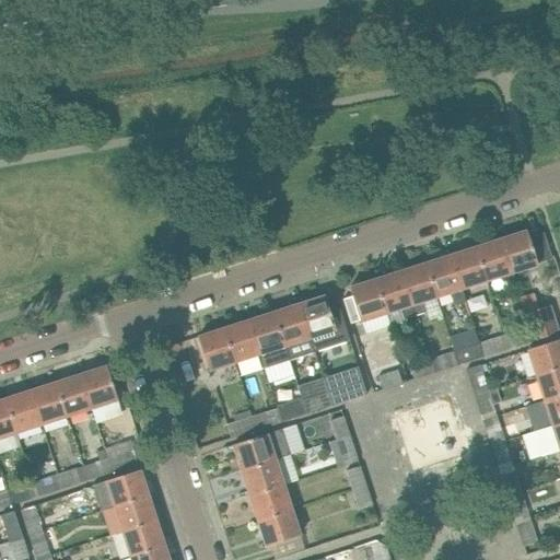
[(537,265),(526,231),(500,238),(512,273),(537,265)]
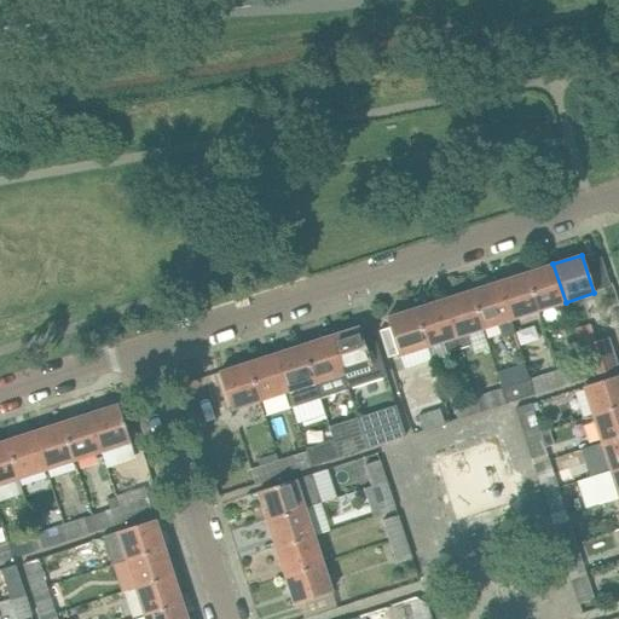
[(566,302),(553,264),(526,273),(538,311),(566,302)]
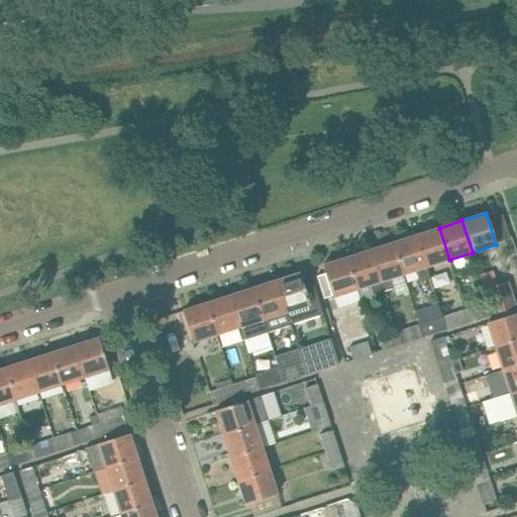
[(449,260),(439,228),(416,235),(426,267),(449,260)]
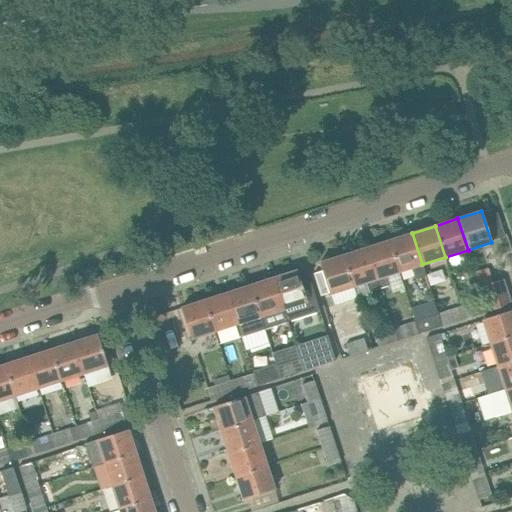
[(422,264),(412,233),(389,241),(399,272),(412,268),(415,279),(425,276),(422,264)]
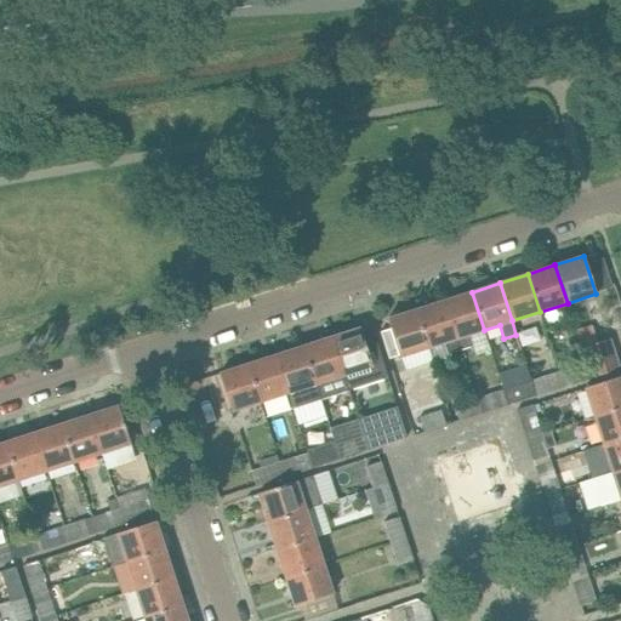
[(484,330),(472,292),(444,301),(460,349),(472,346),(468,335),(484,330)]
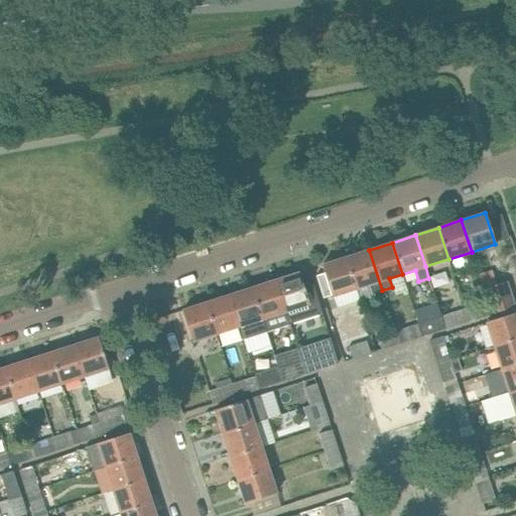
[(382,290),(369,250),(346,257),(356,289),(369,284),(372,293),(382,290)]
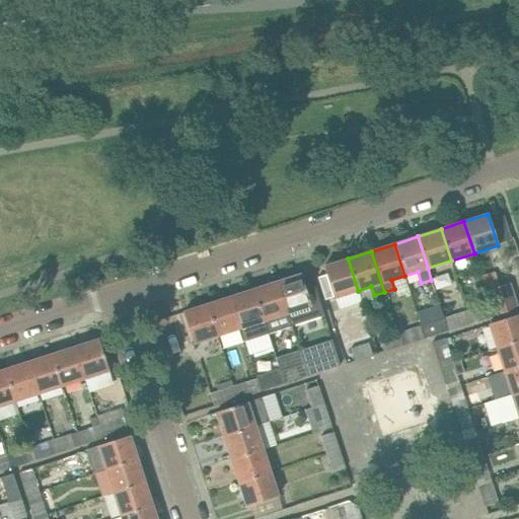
[(358,291),(348,258),(323,267),(334,298),(358,291)]
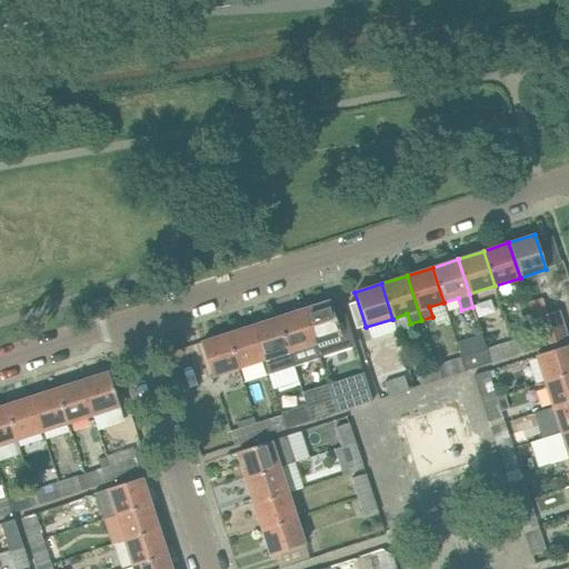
[(337,322),(330,300),(303,309),(315,343),(338,337),(345,356),(357,352),(346,319),(337,322)]
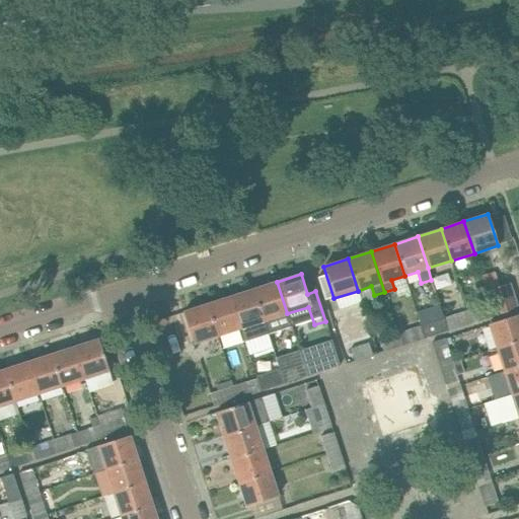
[(287,313),(277,282),(253,289),(264,321),(287,313)]
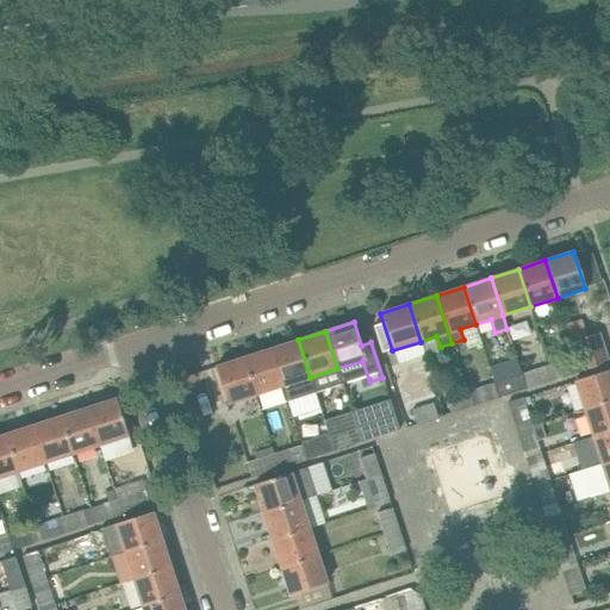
[(589,369),(609,362),(599,332),(577,340),(582,354),(582,355),(584,354),(589,369)]
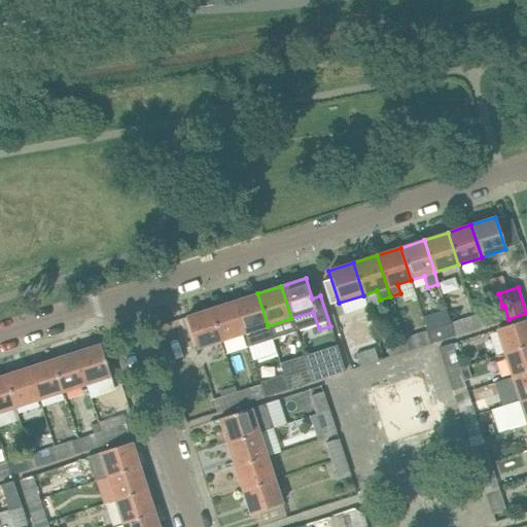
[(257,293),(234,302),(244,334),(248,347),(272,339),(268,326),(257,293)]
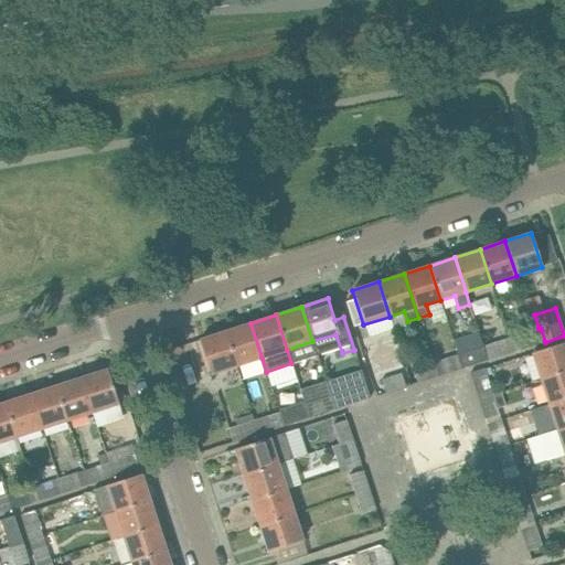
[(262,358),(251,323),(225,331),(236,365),(262,358)]
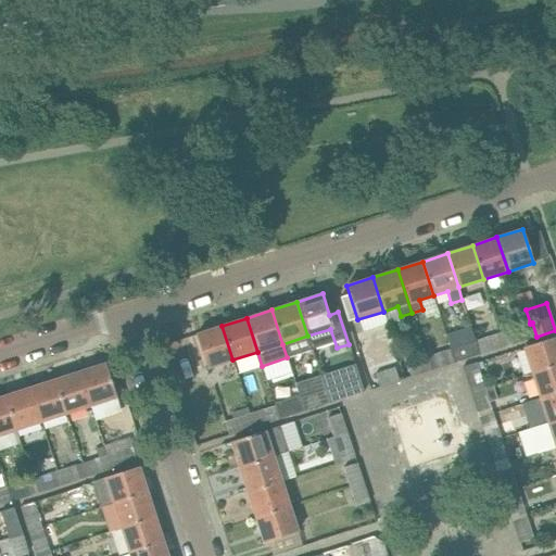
[(455,326),(460,344),(456,346),(460,361),(480,354),(475,341),(469,321),(455,326)]
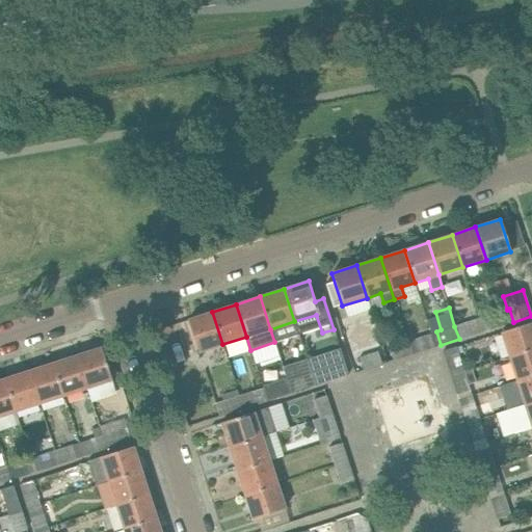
[(509,309),(507,310),(507,309),(478,318),(483,331),(513,322),(509,309)]
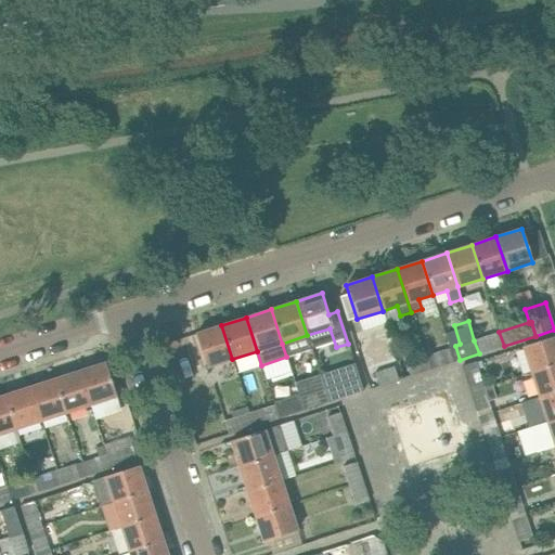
[(221,325),(195,334),(207,368),(232,359),(221,325)]
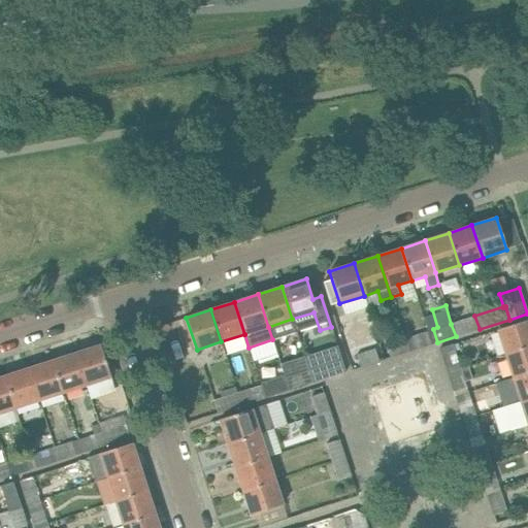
[(456,336),(480,329),(474,316),(451,324),(456,336)]
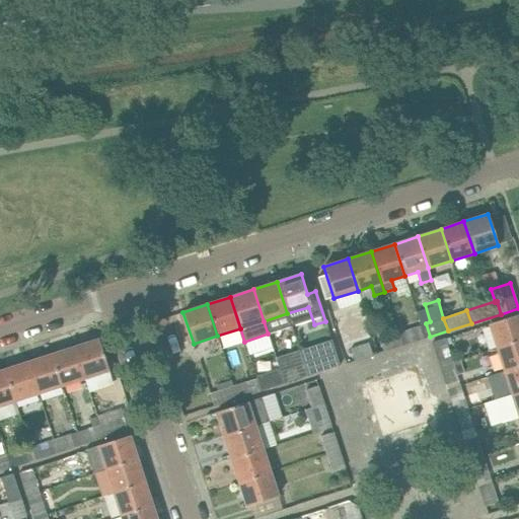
[(166,359),(189,353),(177,313),(155,319),(166,359)]
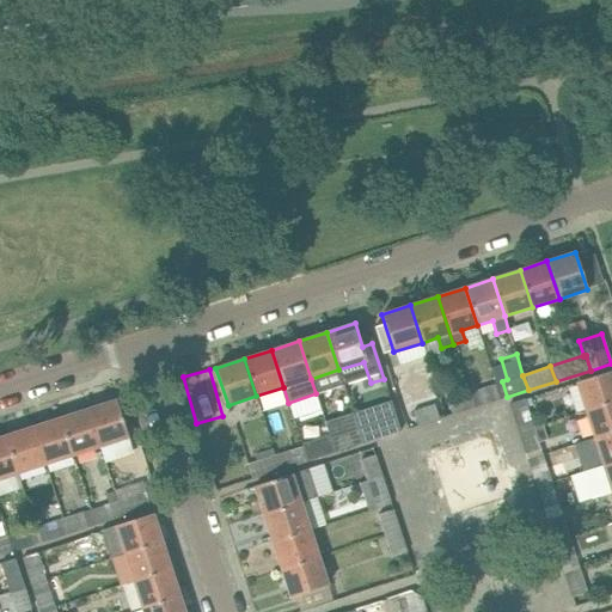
[(611,369),(601,374),(576,383),(586,410),(611,402),(611,369)]
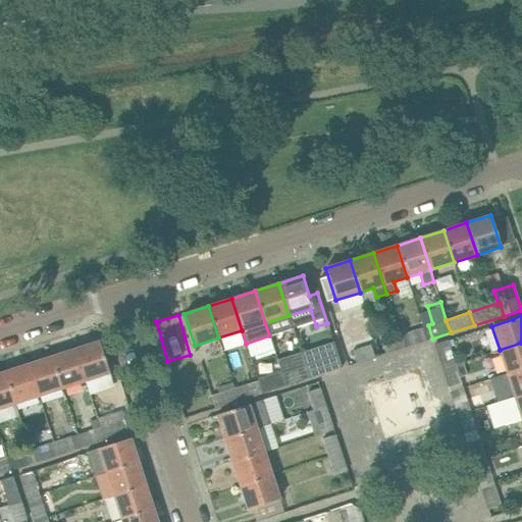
[(411,331),(409,325),(397,329),(399,335),(403,348),(422,342),(418,329),(411,331)]
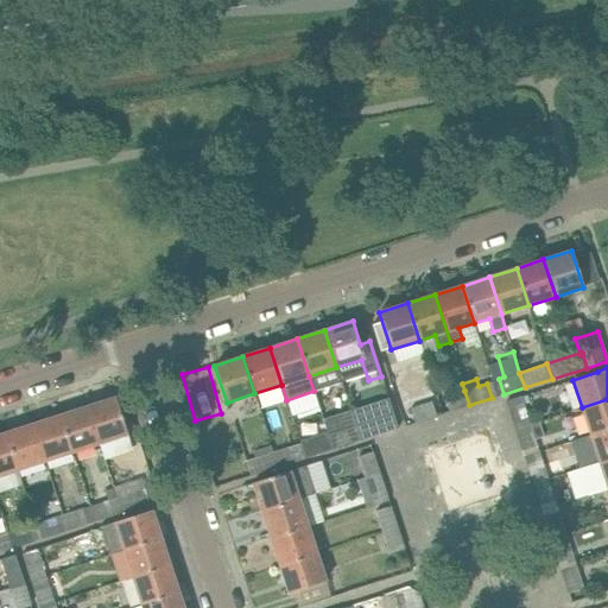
[(449,412),(469,405),(464,391),(444,397),(449,412)]
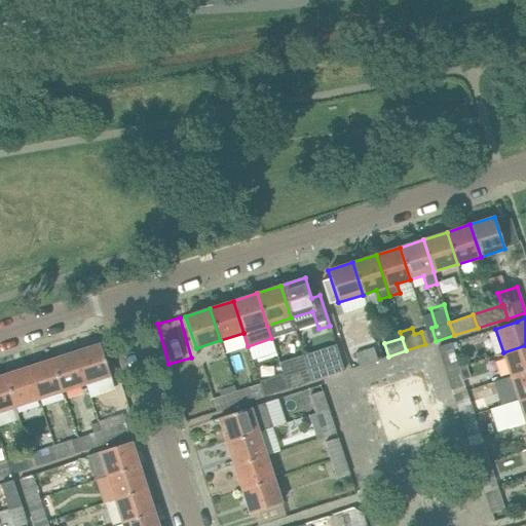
[(110,376),(100,343),(76,351),(86,383),(110,376)]
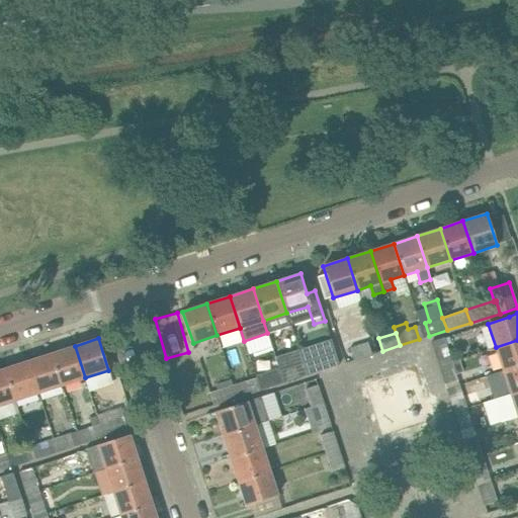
[(517,365),(517,340),(496,347),(503,370),(517,365)]
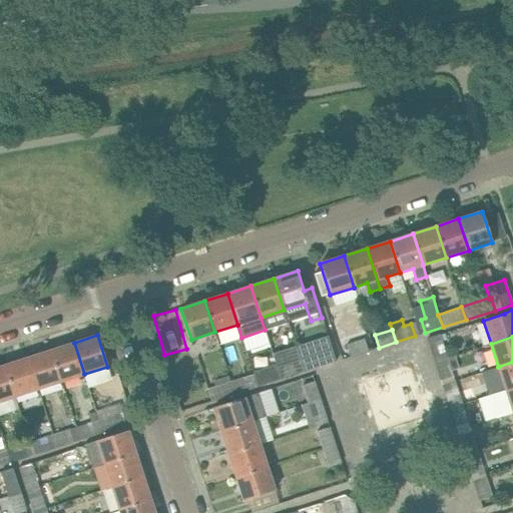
[(369,351),(365,339),(346,345),(350,357),(369,351)]
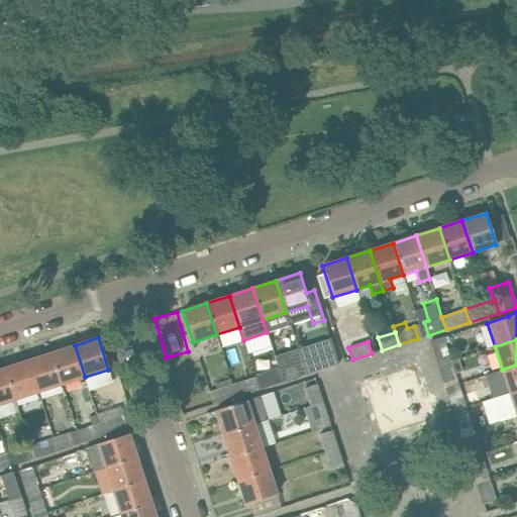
[(450,362),(446,348),(444,343),(432,347),(438,366),(450,362)]
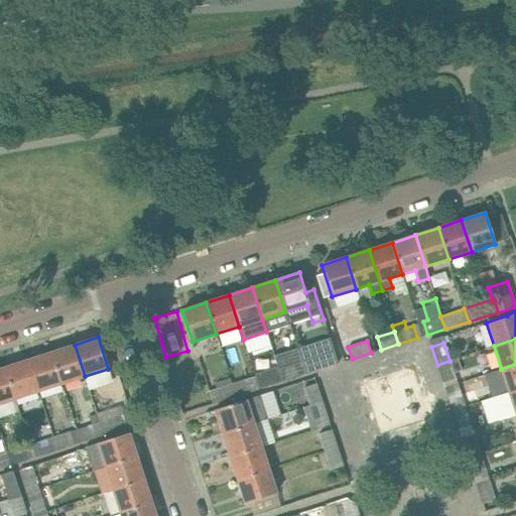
[(85,376),(75,345),(51,352),(61,384),(85,376)]
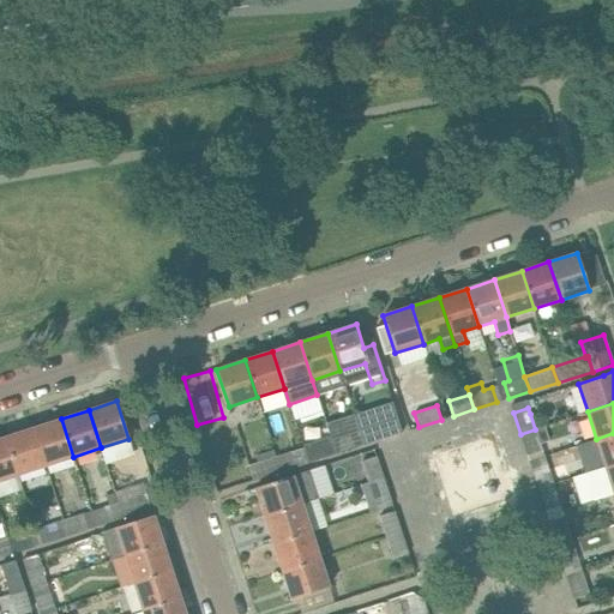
[(73,457),(61,419),(34,428),(46,465),(73,457)]
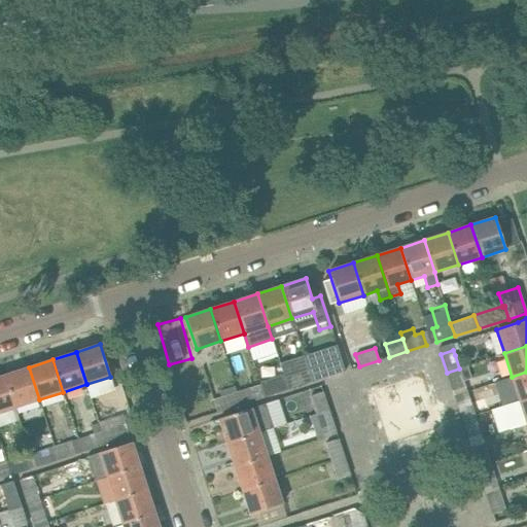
[(279,361),(255,369),(260,384),(265,397),(288,390),(282,372),(279,361)]
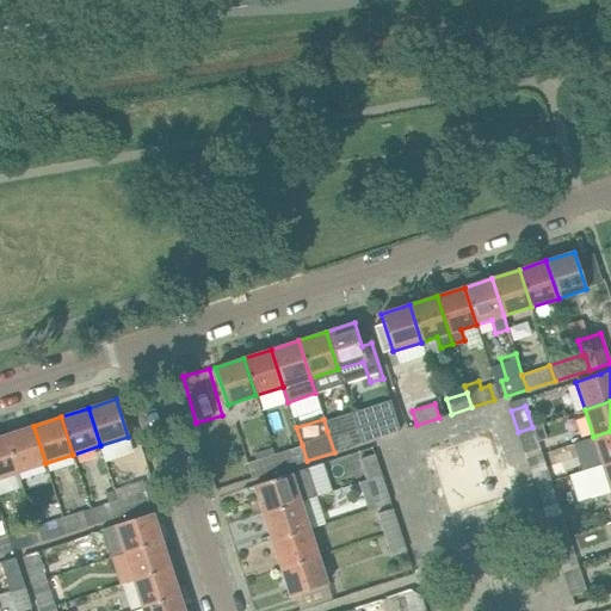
[(386,419),(363,426),(368,440),(390,433),(386,419)]
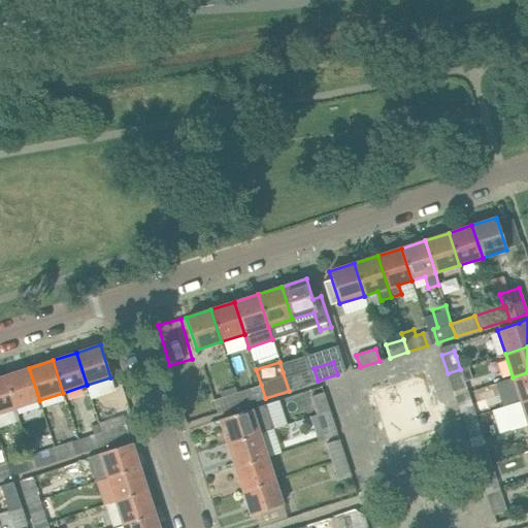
[(296,367),(283,372),(289,391),(312,383),(308,369),(297,373),(296,367)]
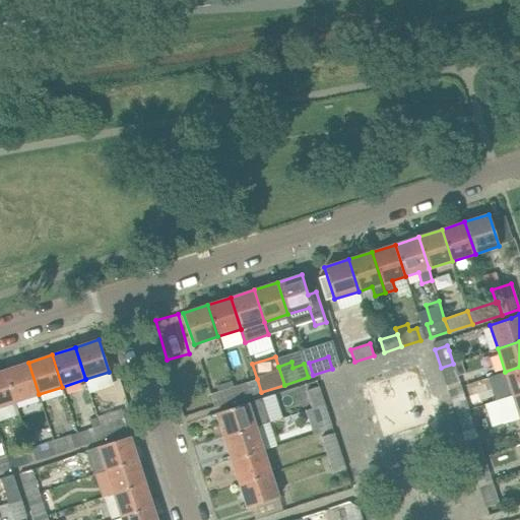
[(39,394),(28,363),(5,370),(15,402),(39,394)]
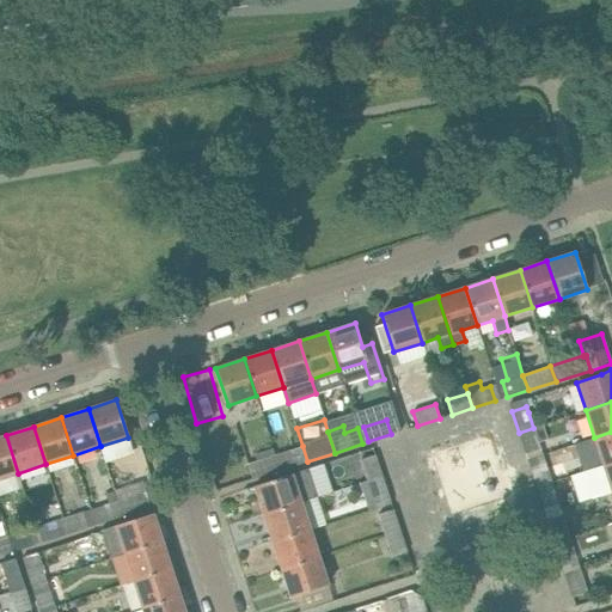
[(533,428),(519,433),(525,453),(540,448),(533,428)]
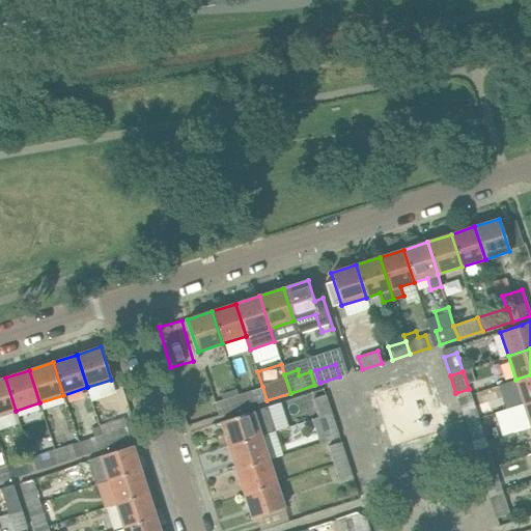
[(530,400),(530,374),(515,380),(523,403),(530,400)]
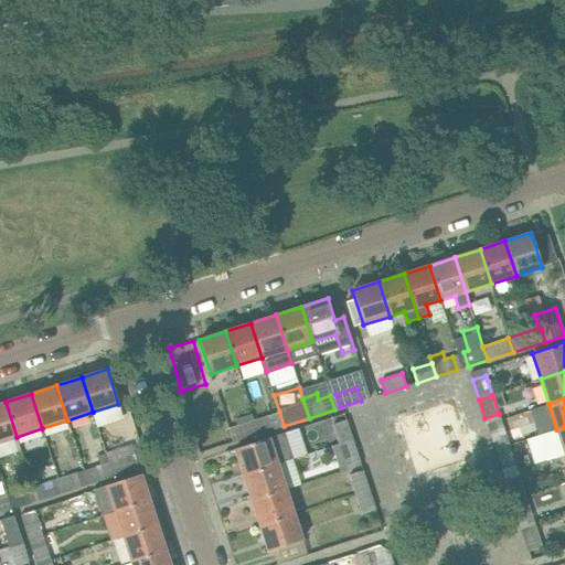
[(0,441),(17,437),(6,402),(0,403),(0,441)]
